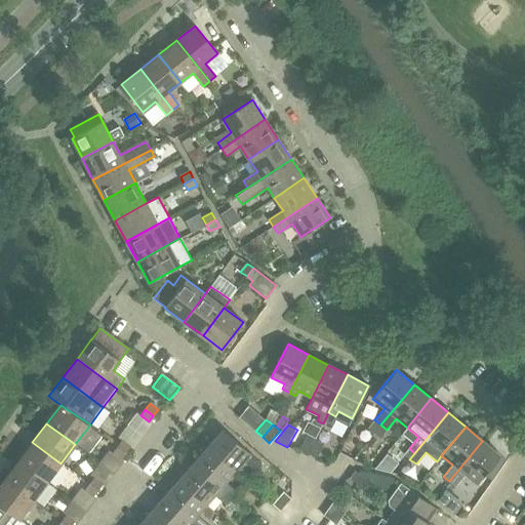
[(223,430),(207,447),(235,472),(245,461),(256,471),(261,465),(250,454),(223,430)]
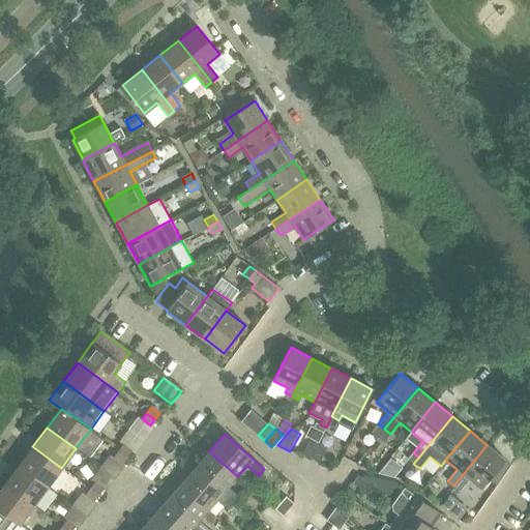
[(310,439),(302,453),(312,458),(318,444),(310,439)]
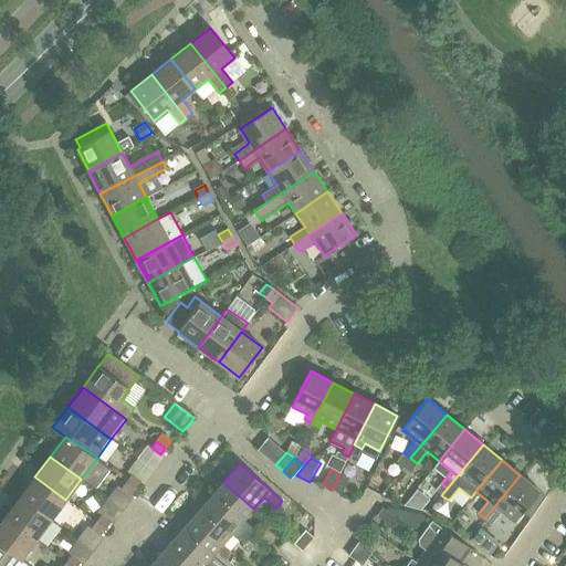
[(126,482),(135,489),(139,482),(130,474),(126,482)]
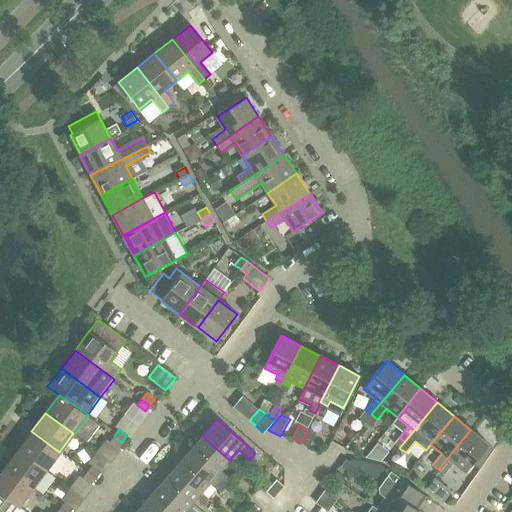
[(307,429),(301,442),(308,446),(315,433),(307,429)]
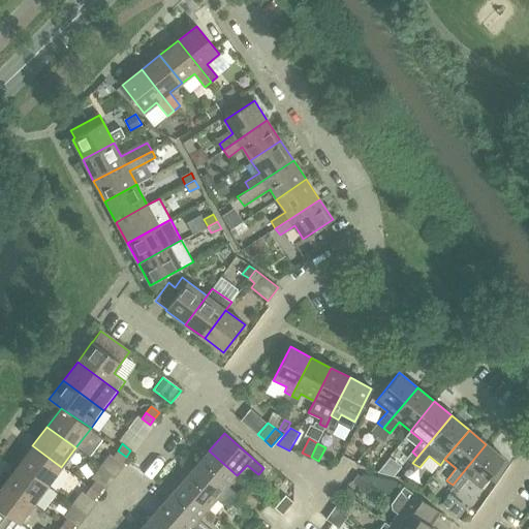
[(486,444),(453,485),(459,490),(468,478),(479,488),(504,459),(486,444)]
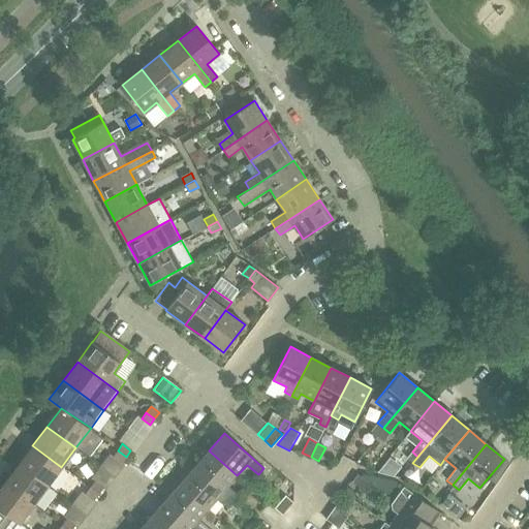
[(61,467),(32,445),(18,465),(48,486),(61,467)]
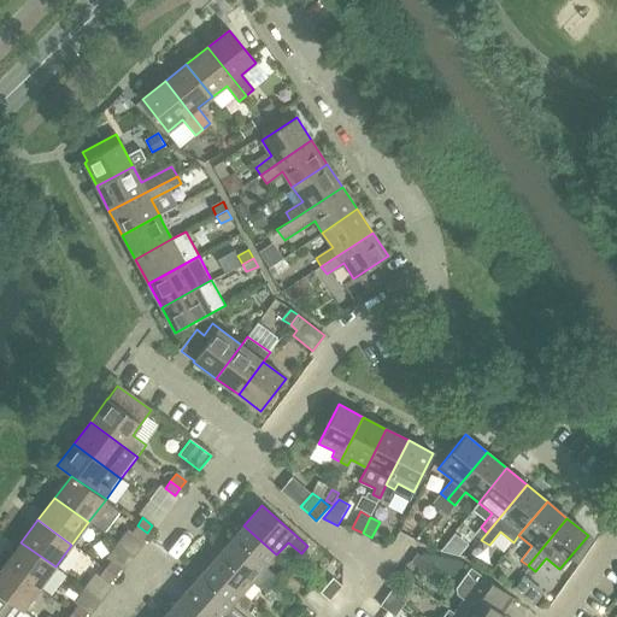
[(141,540),(147,533),(137,526),(131,533),(141,540)]
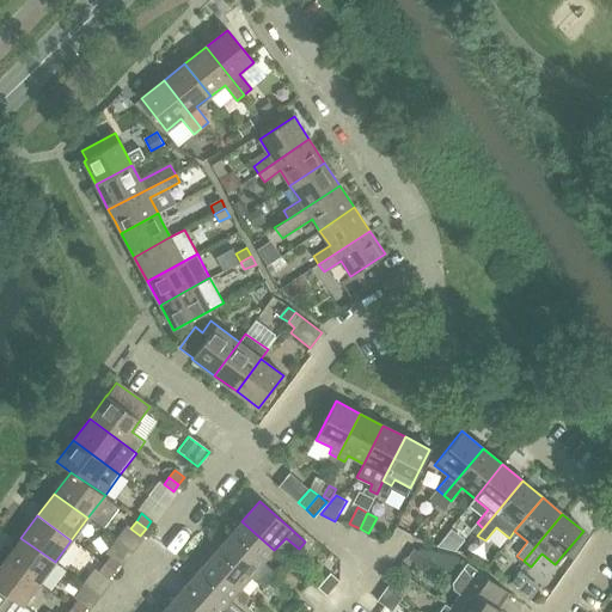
[(263,562),(274,550),(242,521),(225,540),(270,581),(276,574),(263,562)]
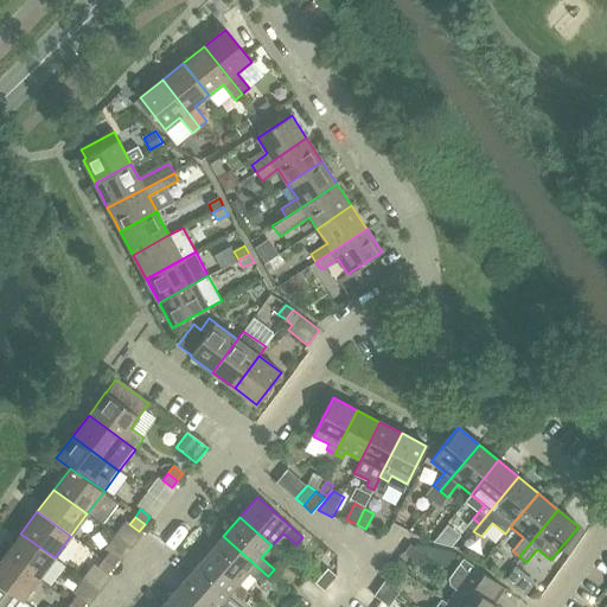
[(55,557),(20,534),(5,555),(38,580),(55,557)]
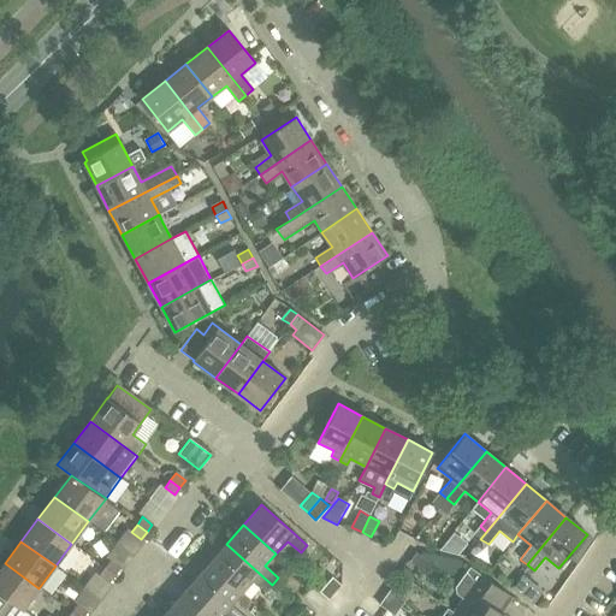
[(226,544),(209,563),(242,592),(253,580),(266,591),(272,585),(226,544)]
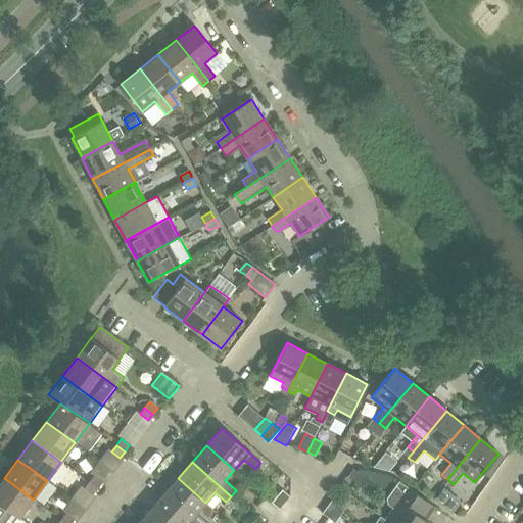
[(367,477),(353,469),(348,476),(361,485),(367,477)]
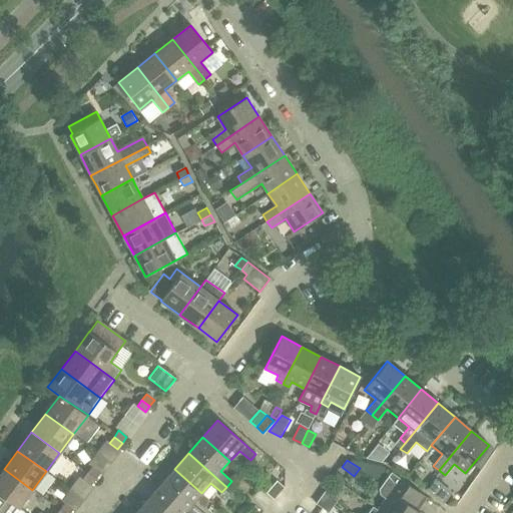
[(87,473),(95,479),(99,473),(91,467),(87,473)]
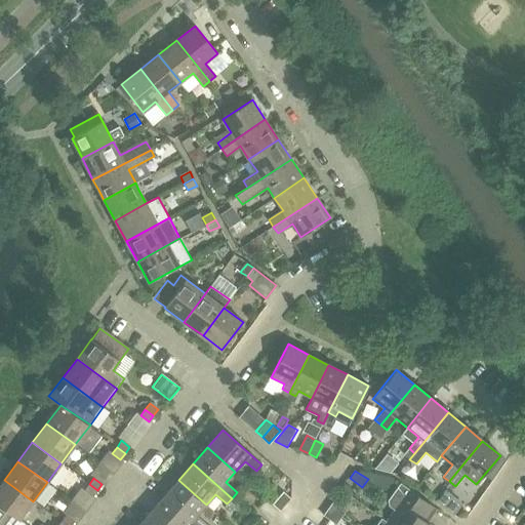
[(33,501),(4,480),(0,485),(0,503),(18,519),(18,520),(33,501)]
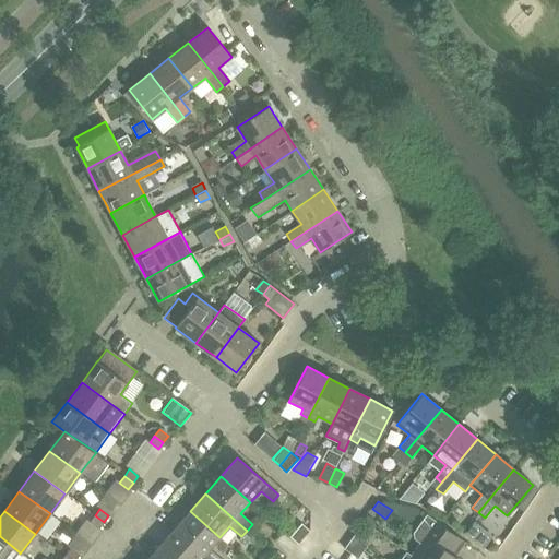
[(221,558),(210,549),(219,537),(190,511),(175,530),(207,558),(221,558)]
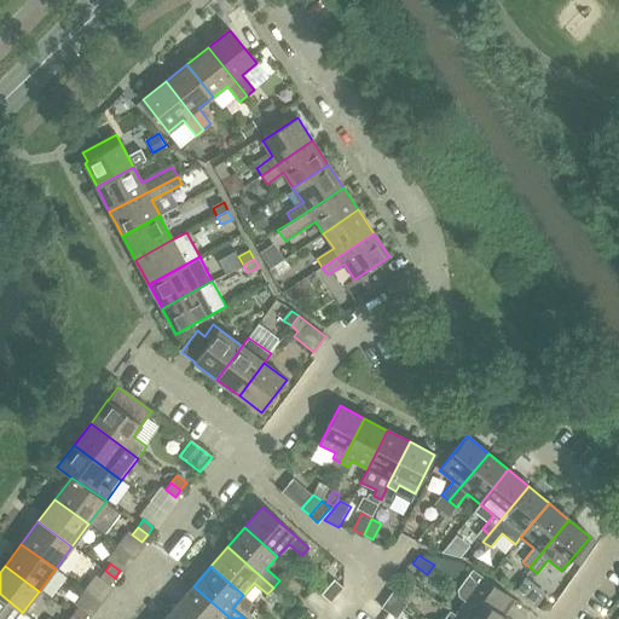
[(458,596),(461,597),(466,601),(456,614),(461,618),(507,618),(508,618),(504,615),(515,600),(473,568),(458,589),(458,596)]
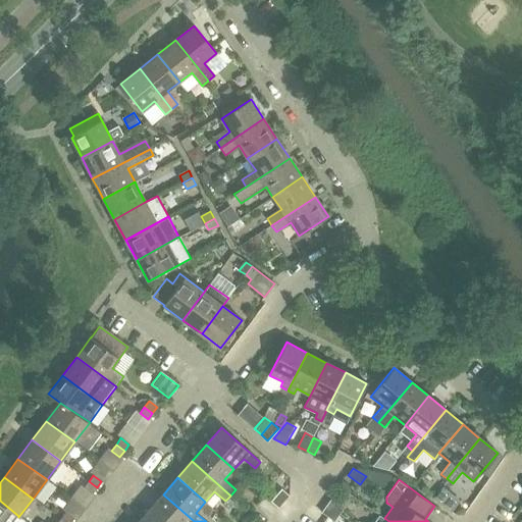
[(92,493),(97,487),(89,481),(84,487),(92,493)]
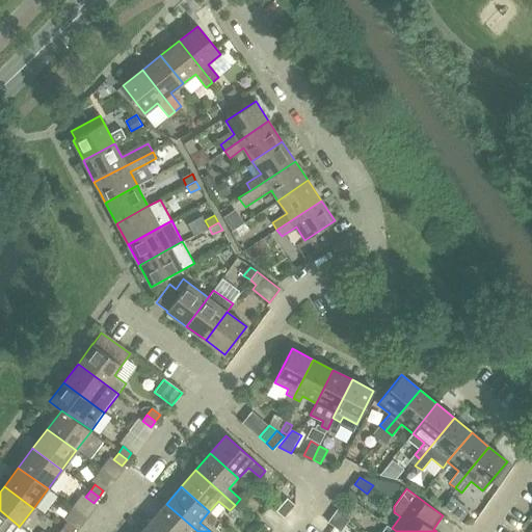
[(275,511),(283,517),(294,505),(286,499),(275,511)]
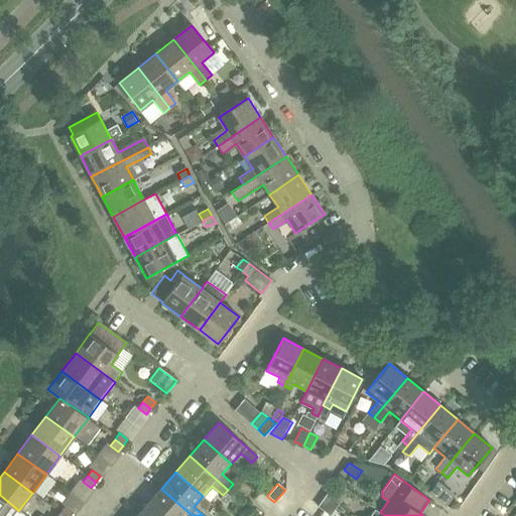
[(191,515),(161,489),(146,505),(158,515),(191,515)]
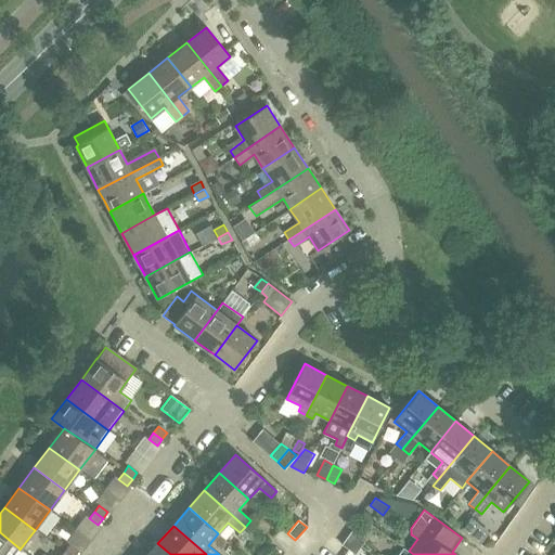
[(353,529),(347,537),(361,546),(366,539),(353,529)]
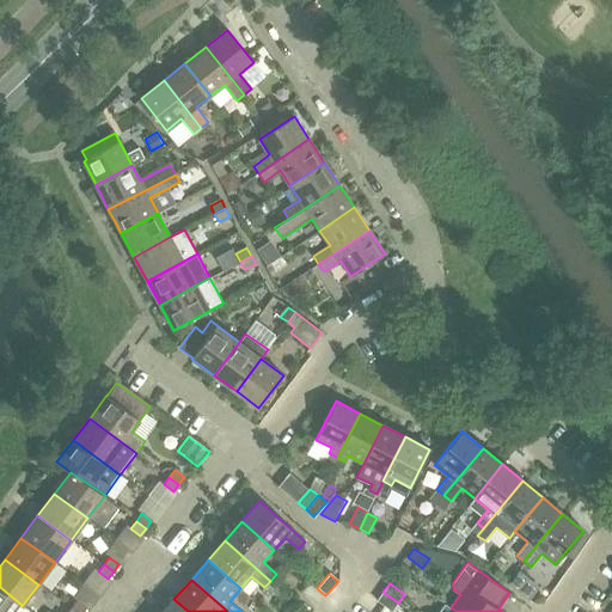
[(16,611),(22,605),(0,587),(0,611),(16,611)]
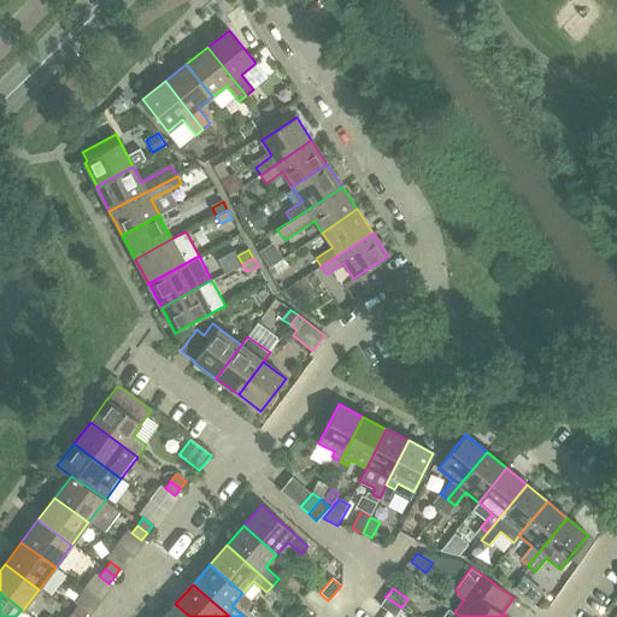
[(395,616),(401,607),(386,597),(380,605),(395,616)]
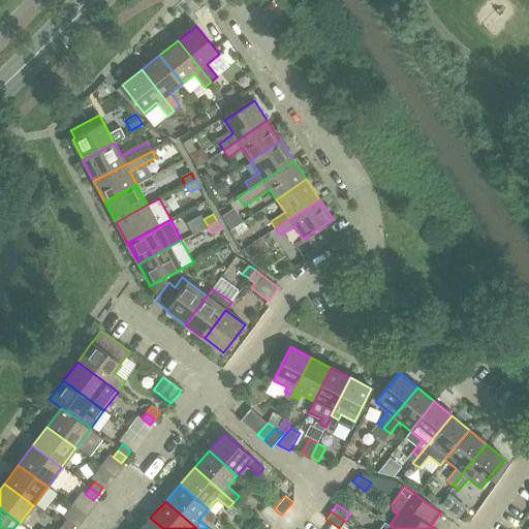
[(162,528),(150,518),(139,528),(162,528)]
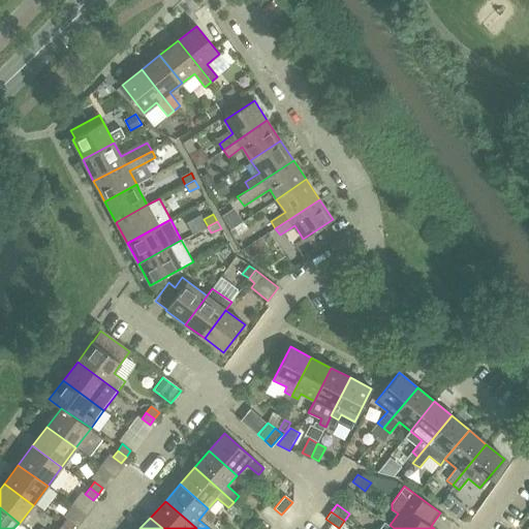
[(66,519),(61,526),(65,528),(71,528),(74,525),(66,519)]
